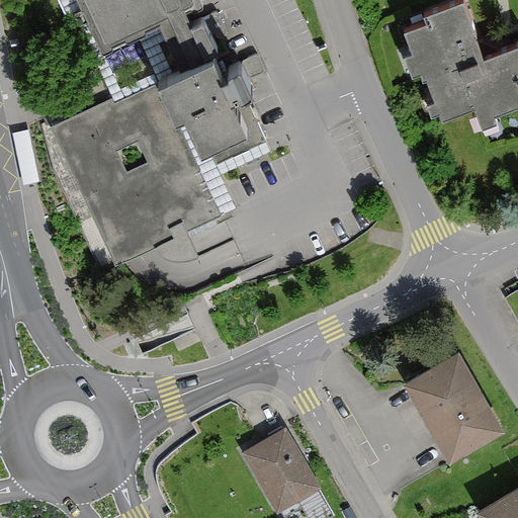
[(160,83),(52,132),(113,268),(156,249),(162,256),(172,261),(187,262),(198,257),(190,238),(186,231),(214,219),(221,216),(202,173),(210,169),(266,145),(244,96),(255,91),(241,60),(222,68),(216,54),(222,51),(206,17),(192,23),(191,20),(185,6),(198,0),(82,0),(102,44),(170,13),(177,26),(192,63),(168,74),(158,78),(160,83)]
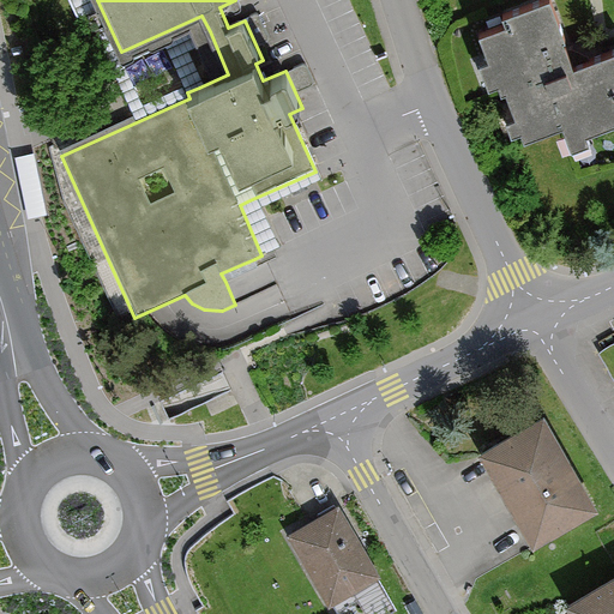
[(613,55),(576,68),(553,1),(506,17),(510,28),(483,36),(492,61),(482,65),(491,90),(506,85),(517,119),(509,122),(512,134),(524,131),(527,140),(565,127),(572,151),(591,145),(589,136),(613,127),(613,55)]
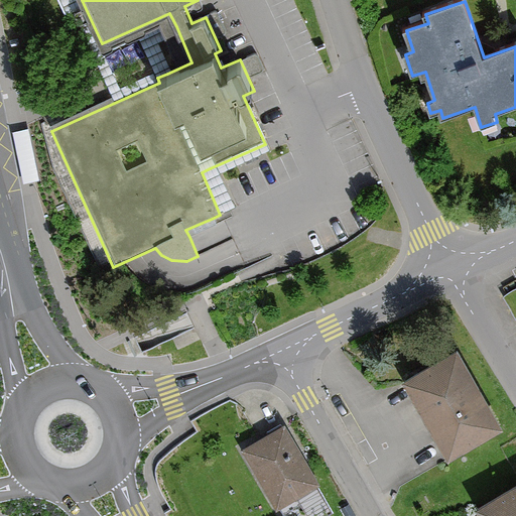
[(28,131),(14,133),(24,182),(38,179),(28,131)]
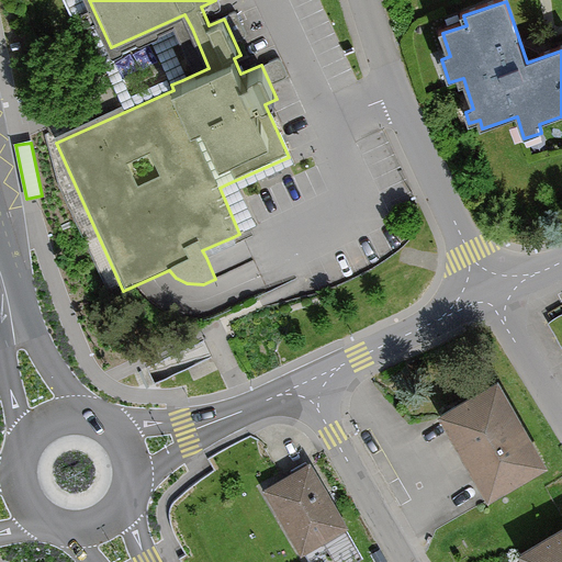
[(202,250),(206,258),(236,245),(233,237),(202,250)]
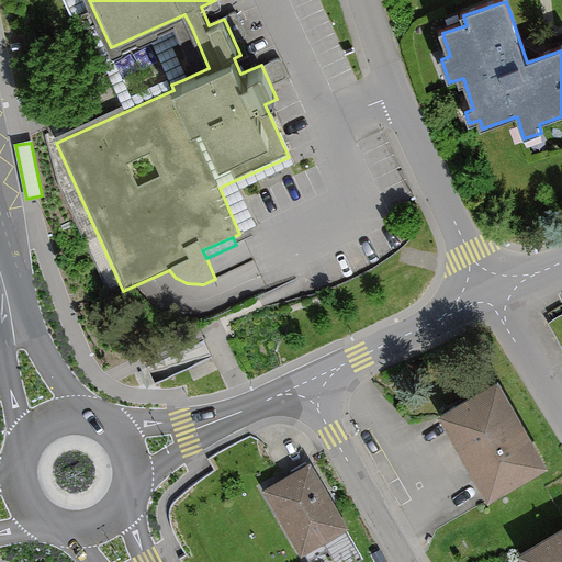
[(547,468),(498,381),(440,414),(487,499),(547,468)]
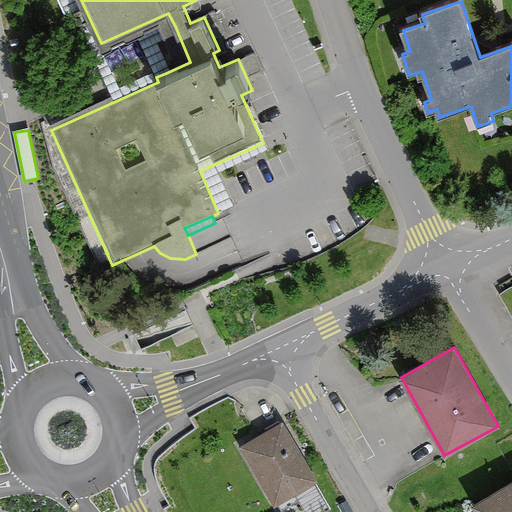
[(239,449),(277,509),(317,483),(279,424),(239,449)]
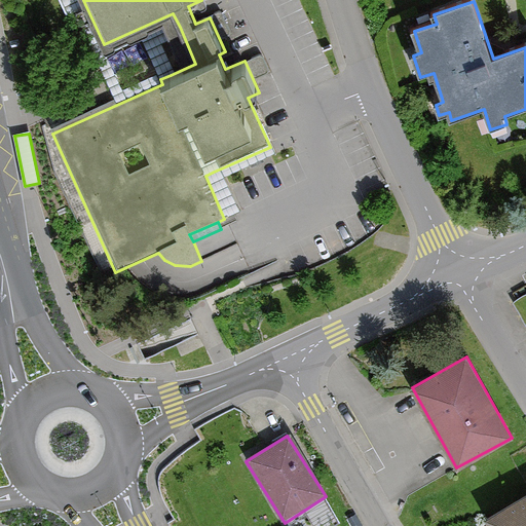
[(525,525),(525,493),(486,516),(492,525),(525,525)]
